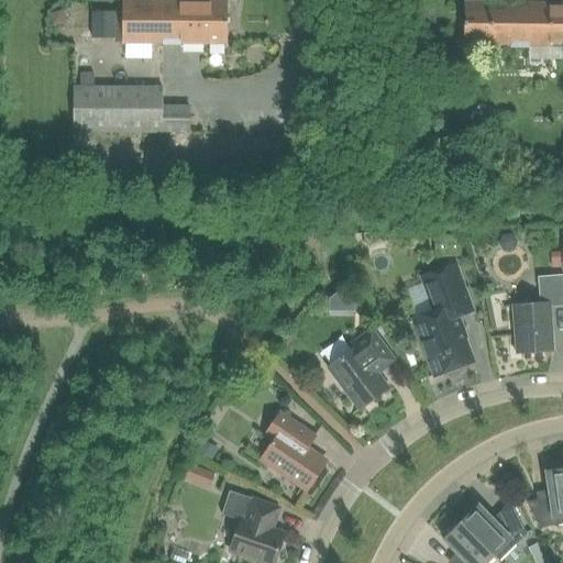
[(225,46),(227,2),(122,1),(122,45),(225,46)]
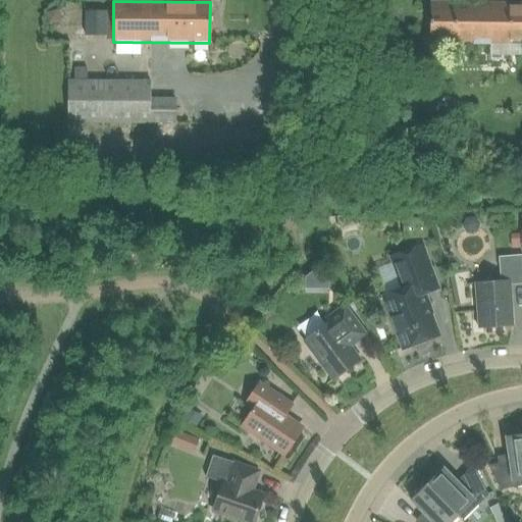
[(521,44),(521,3),(430,4),(430,45),(521,44)]
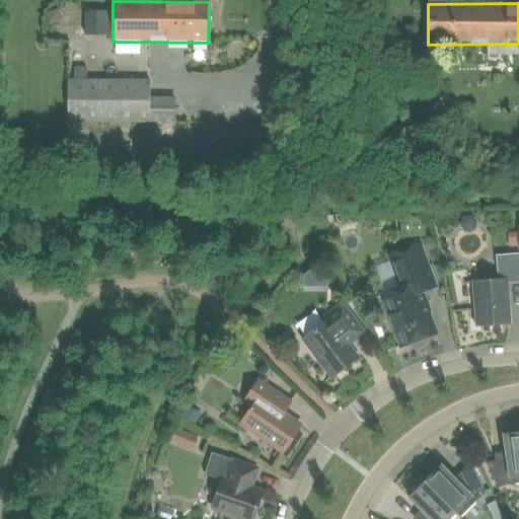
[(147,124),(174,123),(174,98),(149,97),(149,80),(67,80),(67,123),(147,124)]
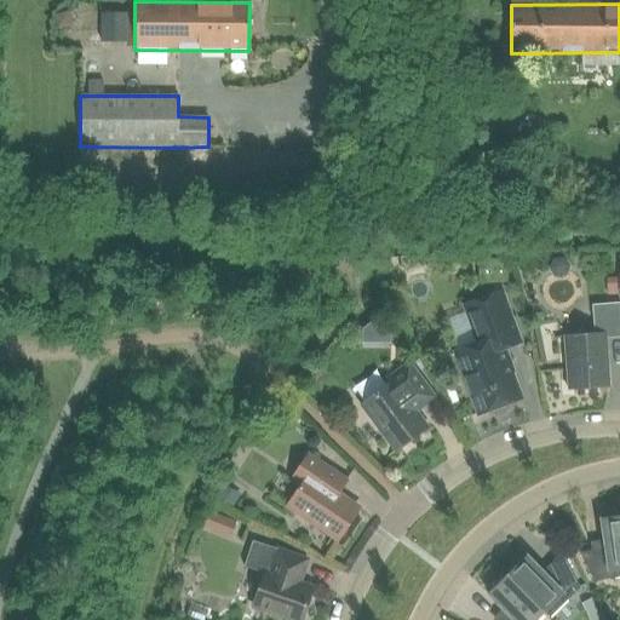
[(477,344),(454,352),(477,415),(521,400),(507,365),(510,363),(505,350),(521,344),(501,292),(463,305),(477,344)]
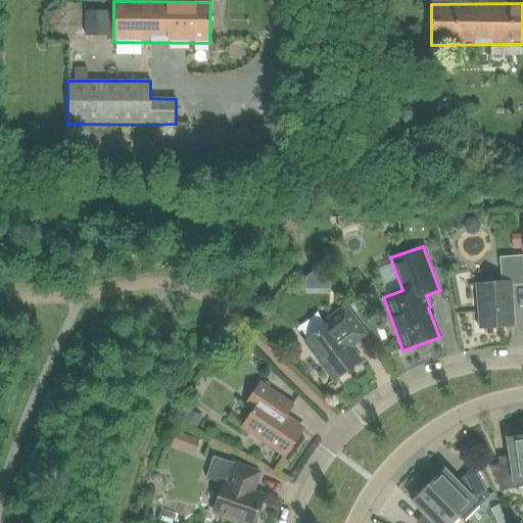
[(522,284),(522,255),(498,257),(501,283),(475,284),(478,329),(514,326),(511,286),(522,284)]
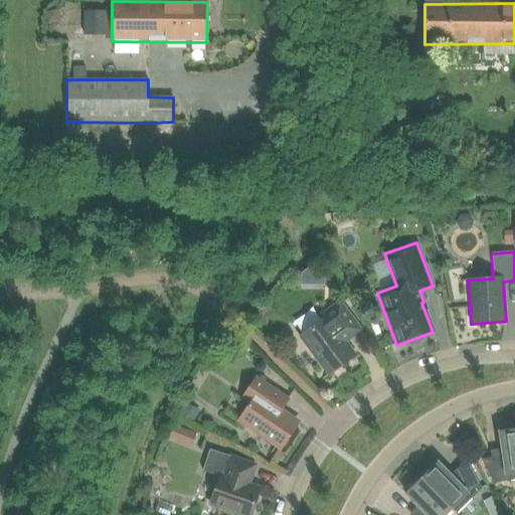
[(325,318),(300,337),(328,375),(355,356),(345,342),(360,331),(339,302),(322,315),(325,318)]
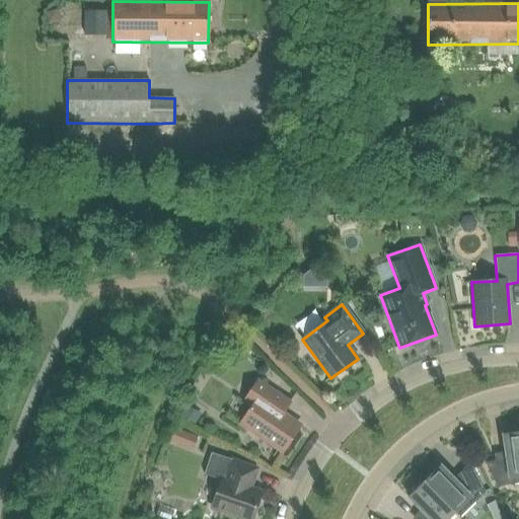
[(251,408),(240,424),(278,449),(296,423),(283,413),(290,401),(258,380),(243,401),(251,408)]
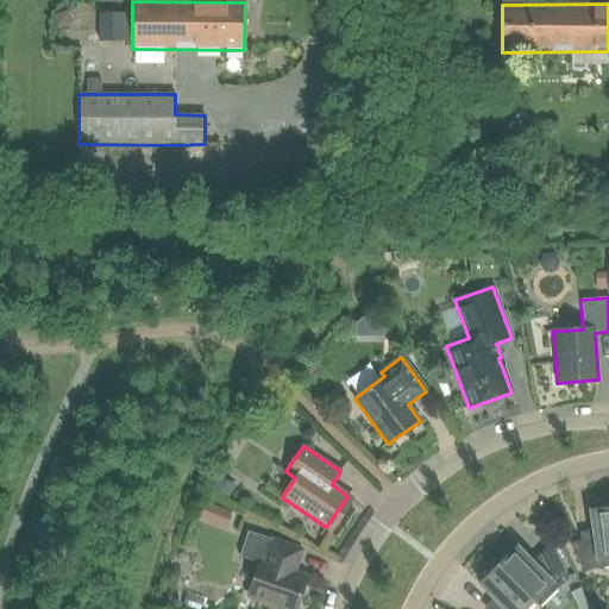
[(583,572),(608,567),(608,508),(590,512),(594,540),(569,544),(583,572)]
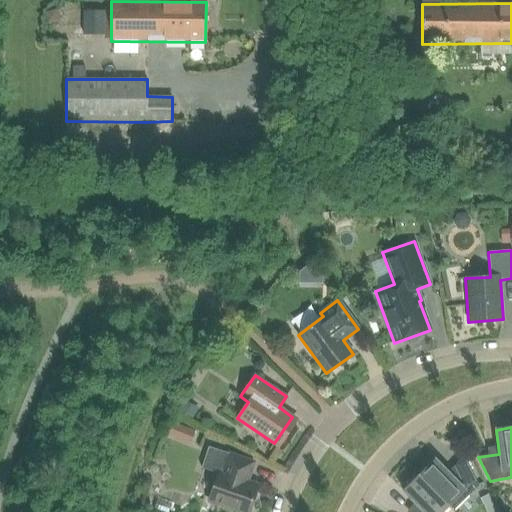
[(161,443),(189,453),(193,440),(165,430),(161,443)]
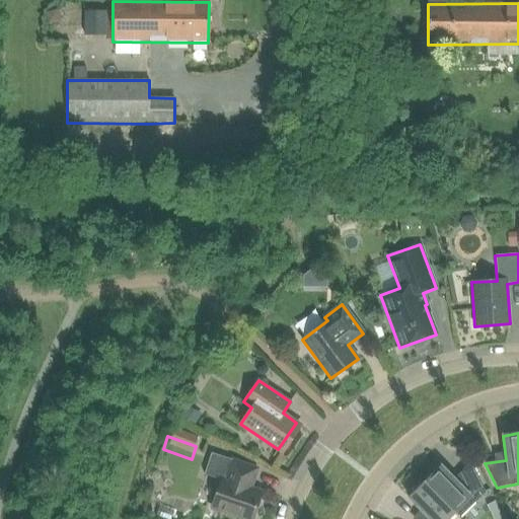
[(250,489),(256,468),(211,453),(204,474),(221,480),(212,508),(244,518),(251,518),(261,492),(250,489)]
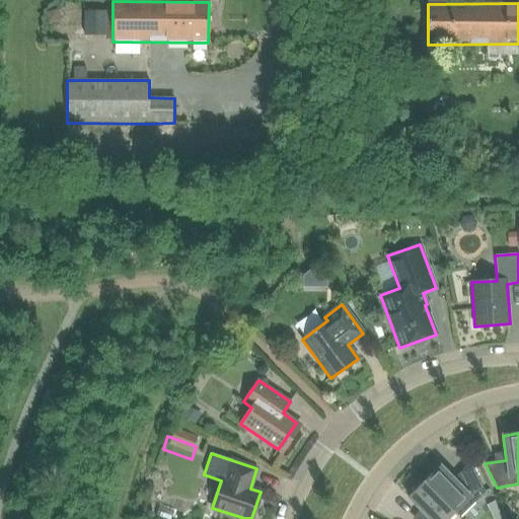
[(425,483),(454,513),(459,518),(485,493),(473,468),(457,484),(440,466),(425,483)]
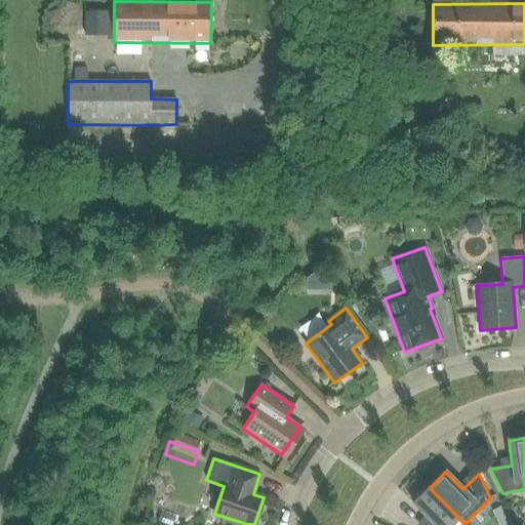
[(452,524),(459,519),(430,488),(413,503),(431,521),(426,524),(452,524)]
